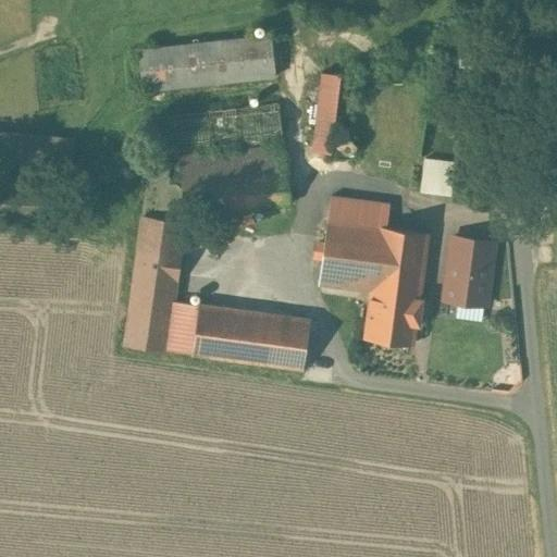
[(270,35),(136,49),(141,90),(274,76),(270,35)]
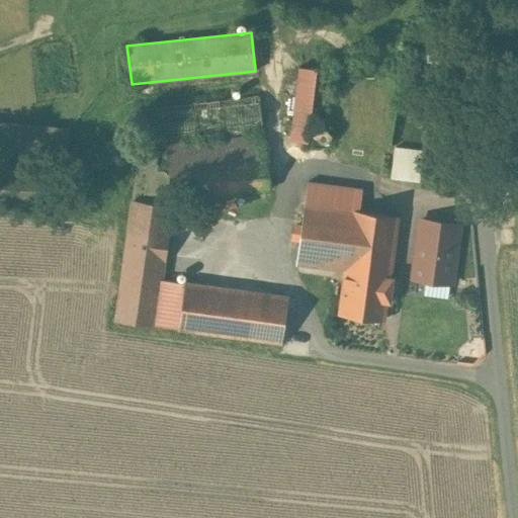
[(316,69),(298,67),(289,141),(307,143),(316,69)]
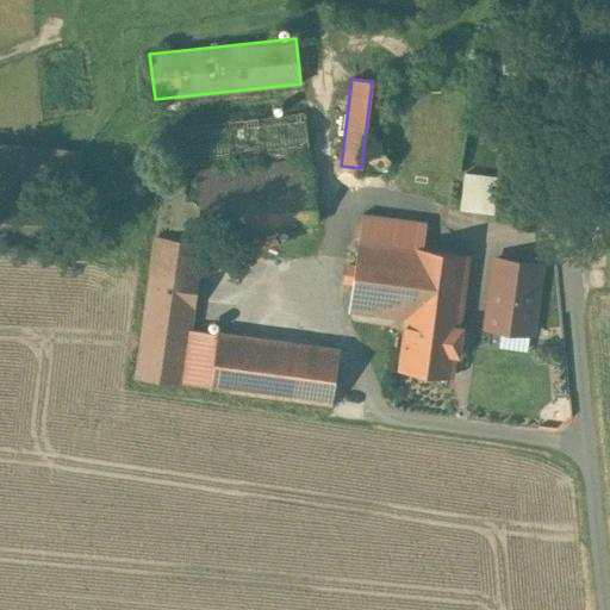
[(304,113),(163,129),(167,169),(194,166),(309,153),(304,113)]
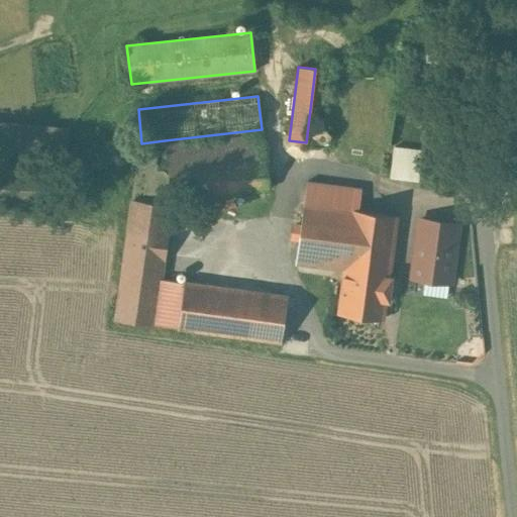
[(67,129),(0,123),(0,148),(64,154),(67,129)]
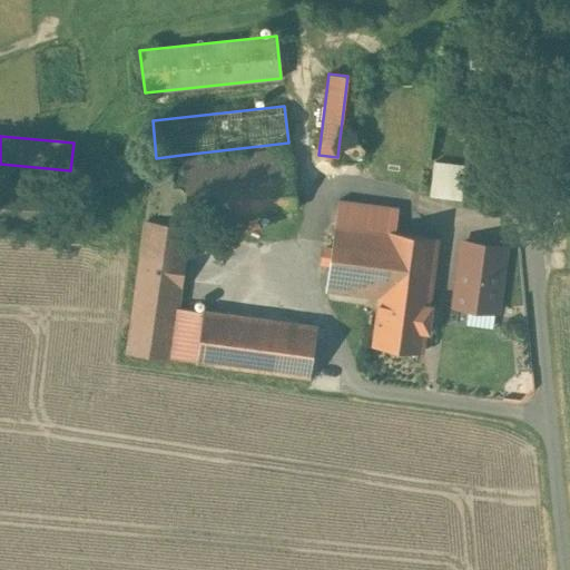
[(356,147),(354,146),(351,146),(350,147),(349,149),(347,151),(347,153),(347,155),(349,156),(350,158),(352,158),(354,159),(356,158),(359,157),(360,156),(360,154),(361,153),(360,150),(360,149),(359,148),(356,147)]
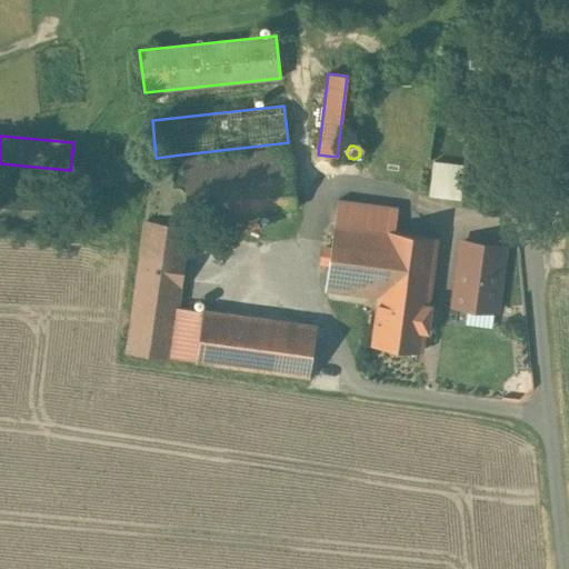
[(289,148),(198,158),(198,157),(181,158),(187,219),(295,206),(289,148)]
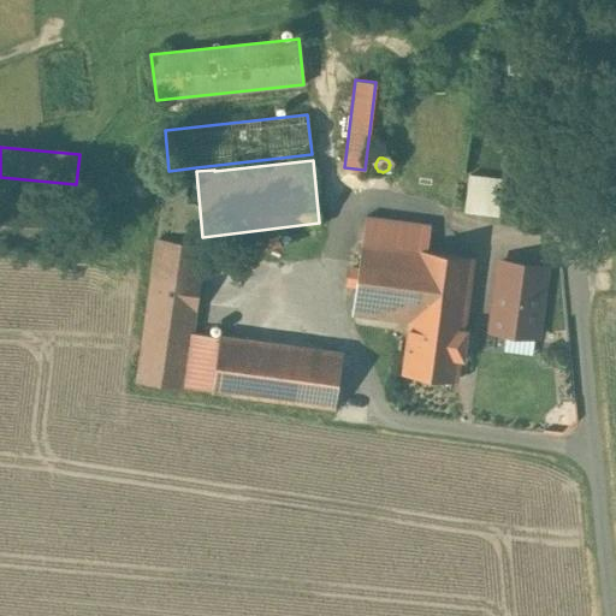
[(196,167),(169,171),(157,238),(202,244),(202,237),(196,171),(196,167)]
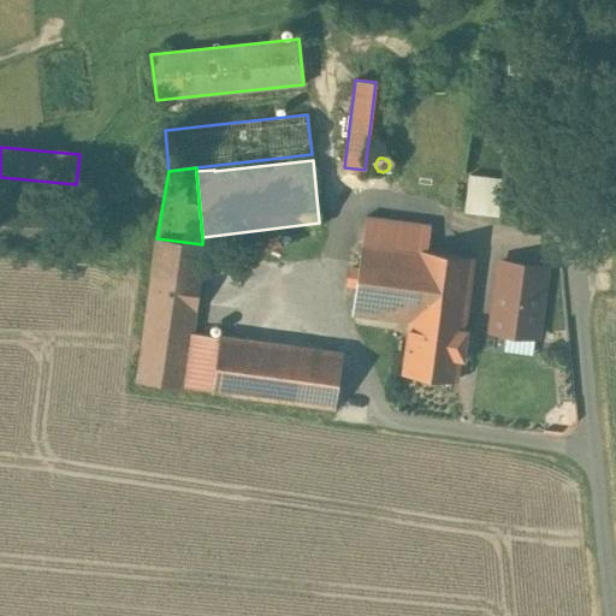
[(466,172),(463,212),(498,214),(501,175),(466,172)]
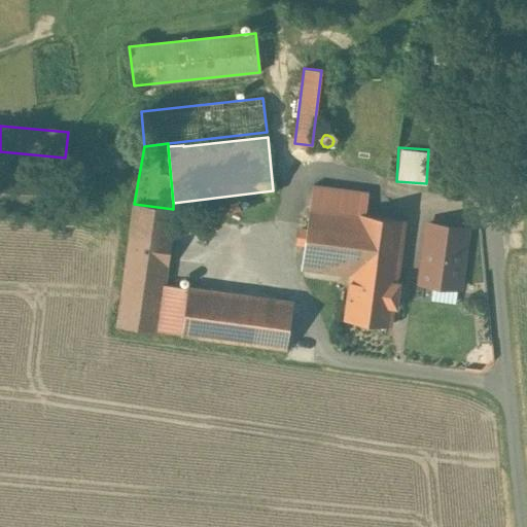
[(366,192),(313,185),(310,208),(363,215),(366,192)]
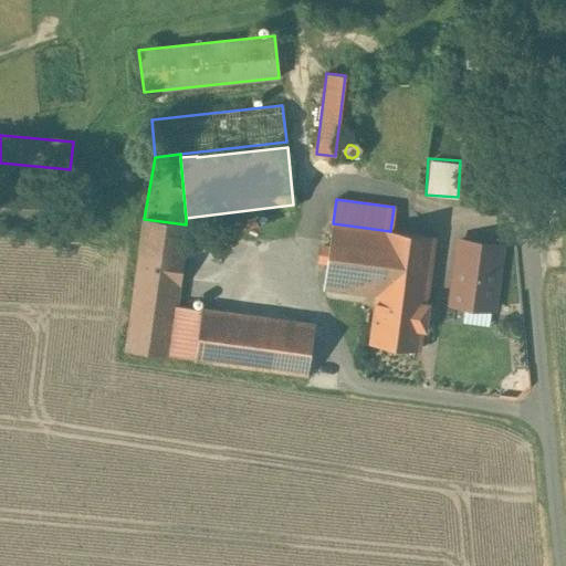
[(186,224),(144,219),(125,349),(167,356),(167,354),(175,305),(178,282),(180,282),(184,259),(181,258),(186,224)]
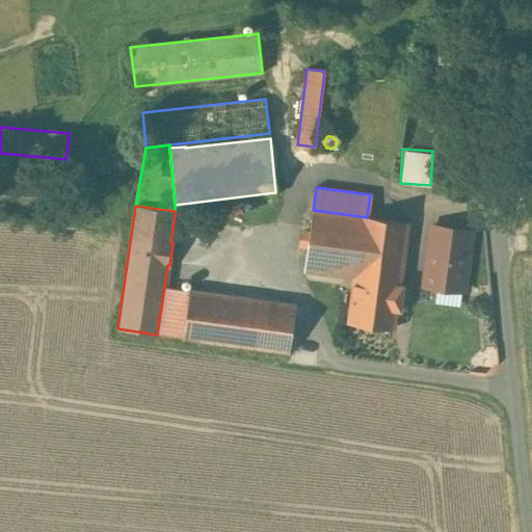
[(313,210),(312,210),(304,269),(353,275),(358,243),(403,249),(406,222),(367,217),(313,210)]
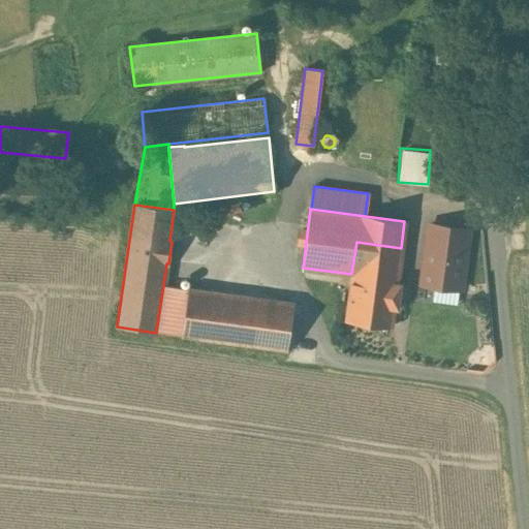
[(467,229),(429,224),(421,283),(460,289),(467,229)]
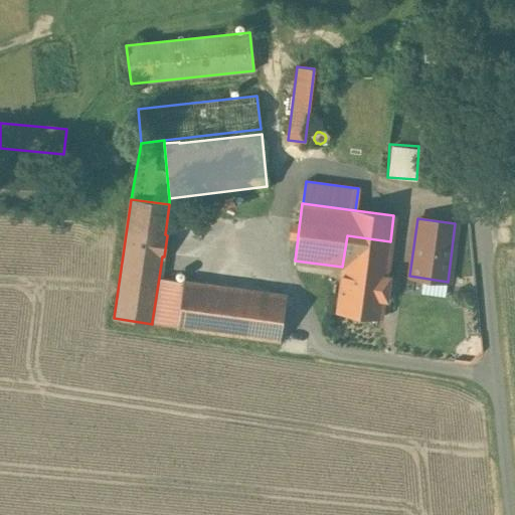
[(390,241),(347,235),(342,267),(336,312),(380,318),(390,241)]
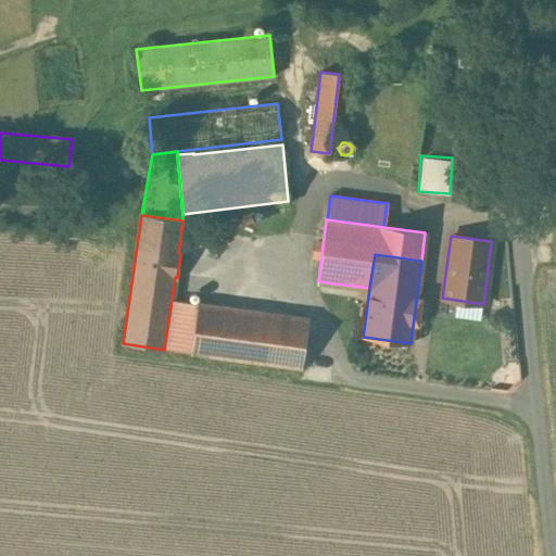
[(197,303),(172,300),(164,348),(190,352),(197,303)]
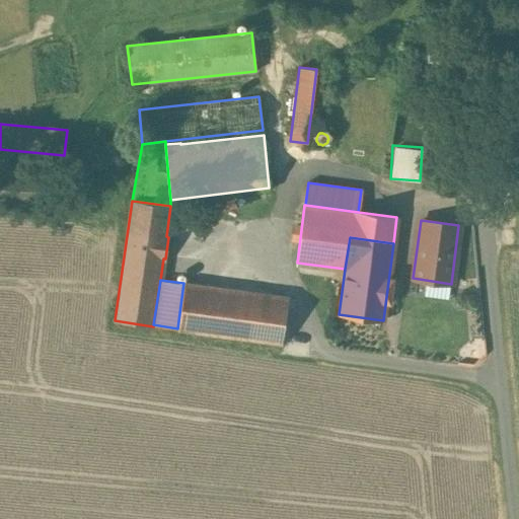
[(288,297),(183,283),(177,328),(177,329),(281,344),(288,297)]
